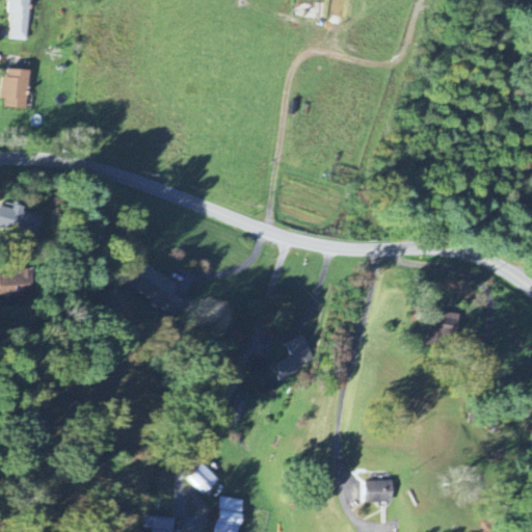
[(29,0),(10,0),(10,42),(30,42),(29,0)]
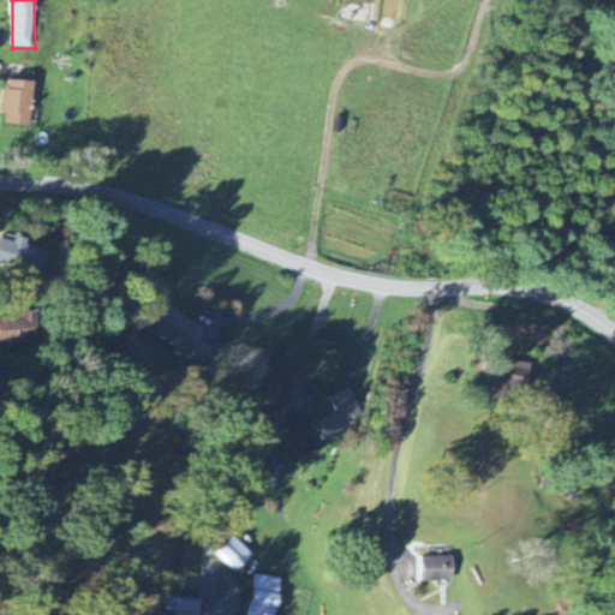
[(33,127),(34,84),(5,83),(4,126),(33,127)]
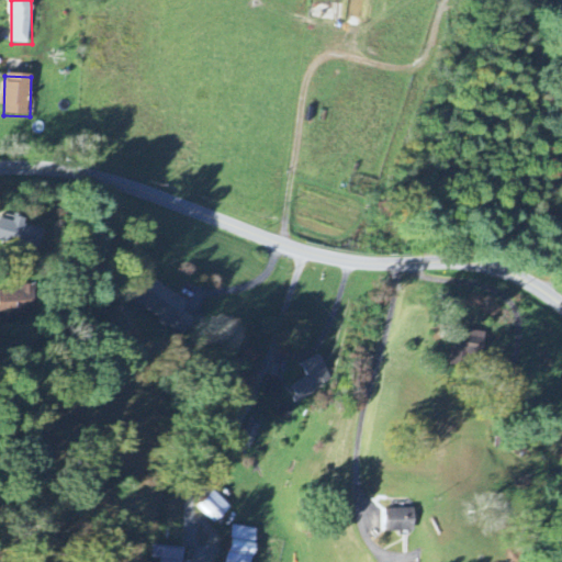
[(0,244),(42,244),(42,228),(23,228),(23,221),(0,220),(0,244)]
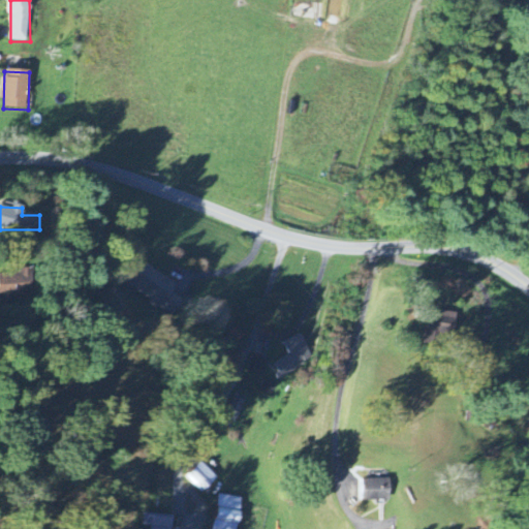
[(174,291),(185,300),(175,314),(162,305),(160,308),(152,302),(154,300),(118,273),(132,252),(178,285),(174,291)]
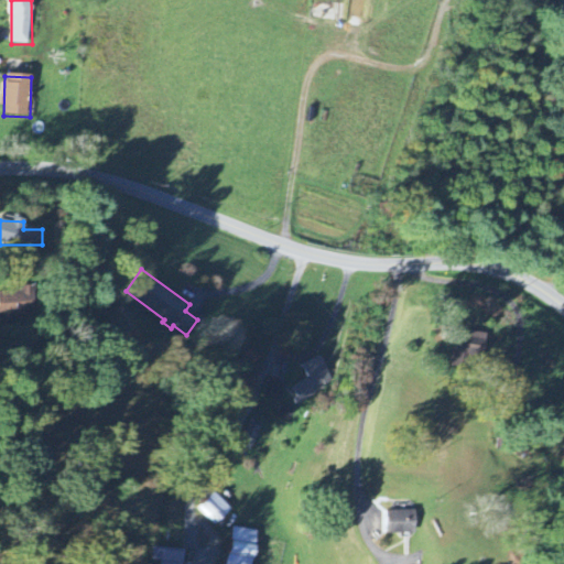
[(17,314),(35,314),(35,286),(21,286),(21,292),(0,292),(0,322),(17,322),(17,314)]
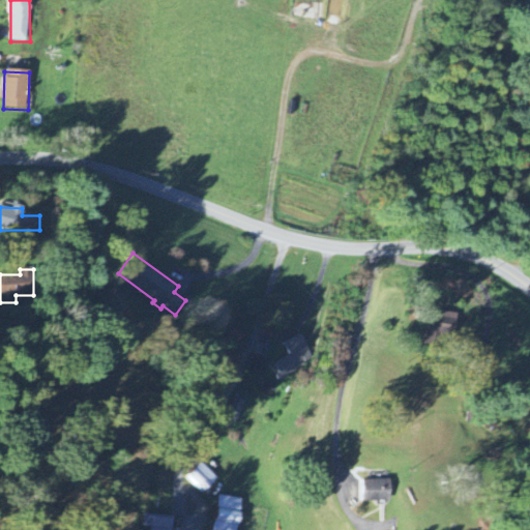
[(448,337),(451,318),(428,315),(424,334),(448,337)]
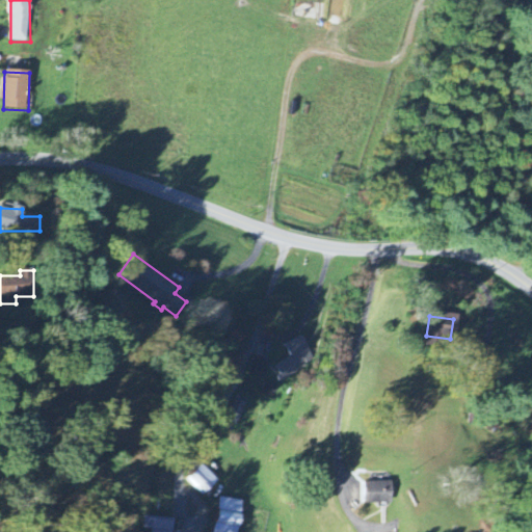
[(282,345),(298,335),(313,360),(300,367),(301,369),(278,382),(275,376),(278,374),(272,365),(288,355),(282,345)]
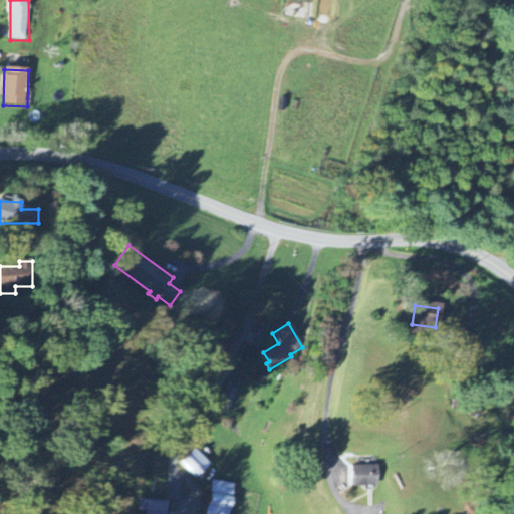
[(244,344),(260,349),(254,365),(239,360),(244,344)]
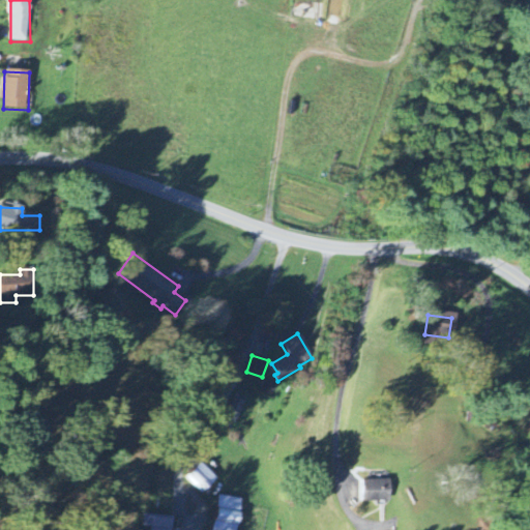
[(263,378),(275,382),(274,386),(273,390),(272,390),(271,393),(259,389),(263,378)]
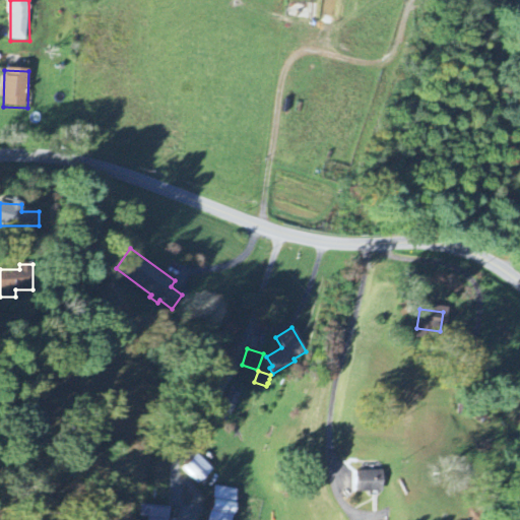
[(179,467),(194,453),(209,468),(195,483),(179,467)]
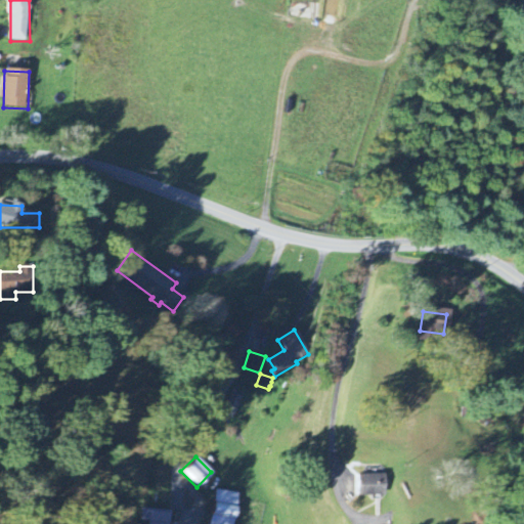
[(351,476),(352,496),(373,495),(372,476),(351,476)]
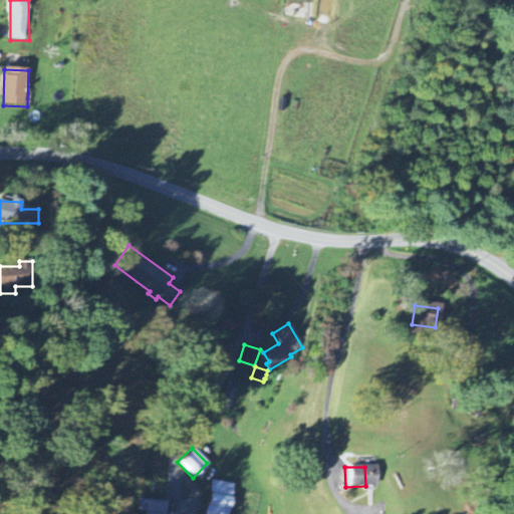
[(207,513),(231,513),(237,485),(214,481),(207,513)]
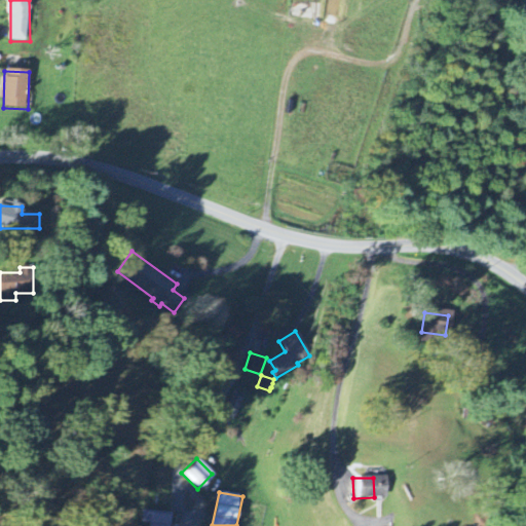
[(171,525),(172,515),(144,511),(142,525),(171,525)]
